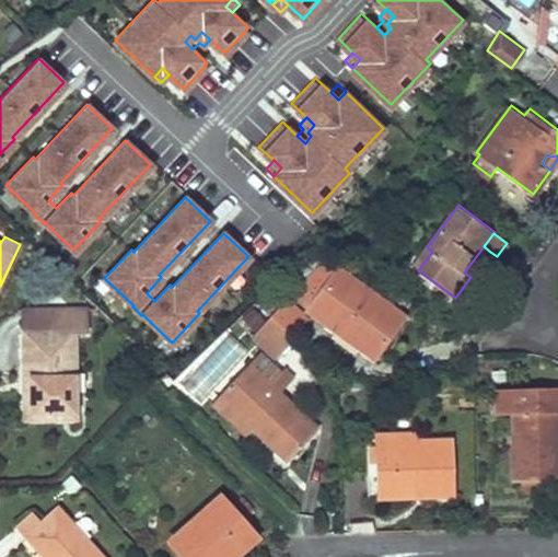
[(490,252),(484,246),(464,273),(471,277),(490,252)]
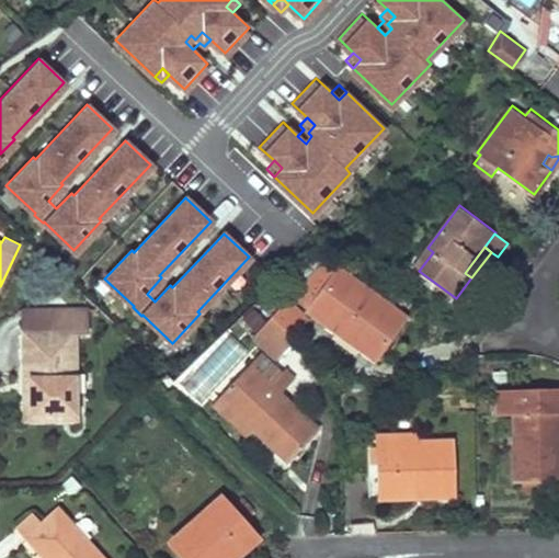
[(433,252),(428,248),(413,266),(419,271),(433,252)]
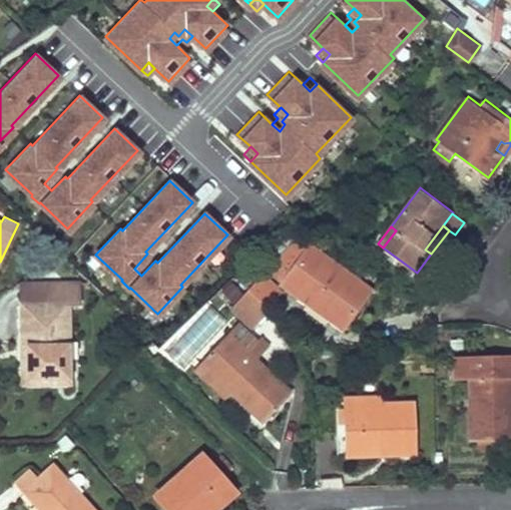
[(373,290),(308,242),(300,236),(266,270),(280,281),(345,328),(373,290)]
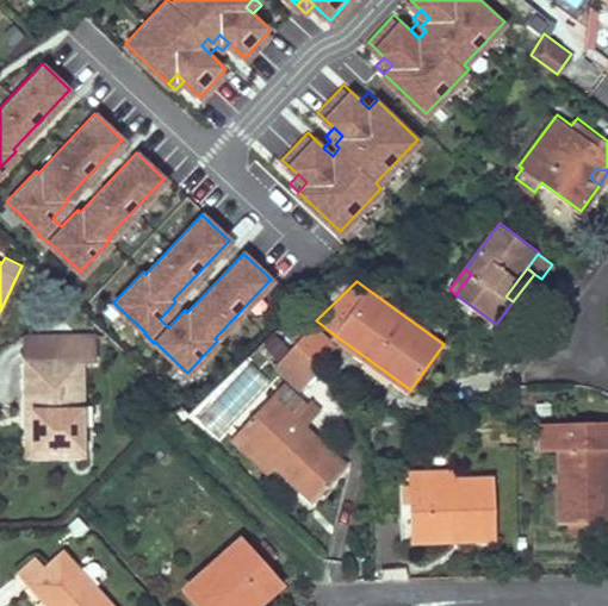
[(335,345),(312,324),(296,342),(318,362),(335,345)]
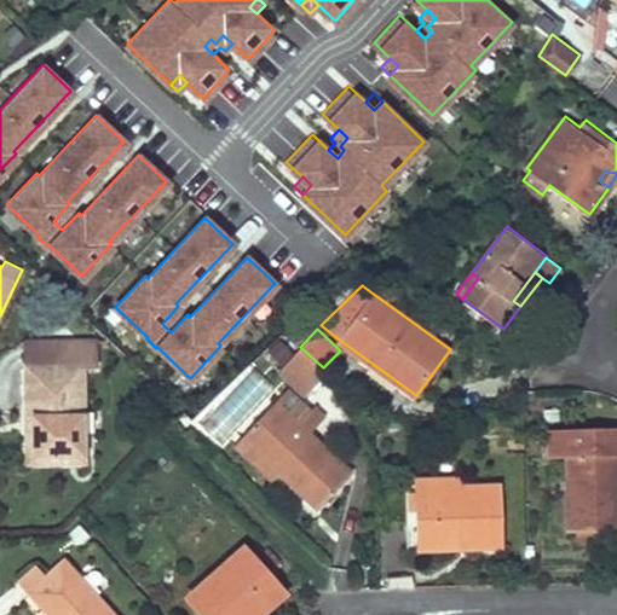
[(28,365),(27,365),(28,416),(34,416),(35,454),(85,454),(84,364),(97,364),(97,338),(53,338),(53,364),(28,365)]
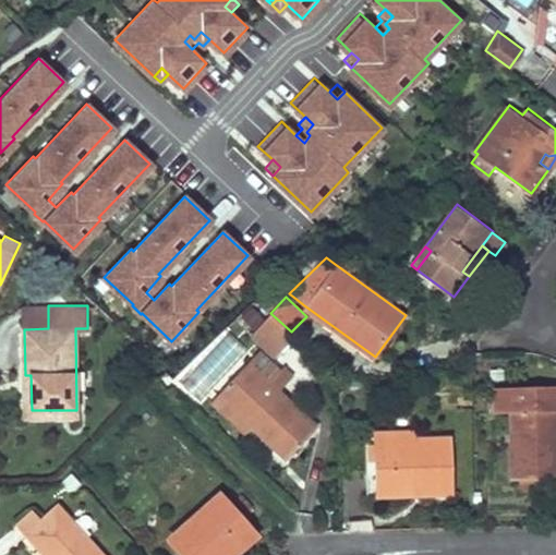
[(48,328),(48,305),(25,306),(25,329),(48,328)]
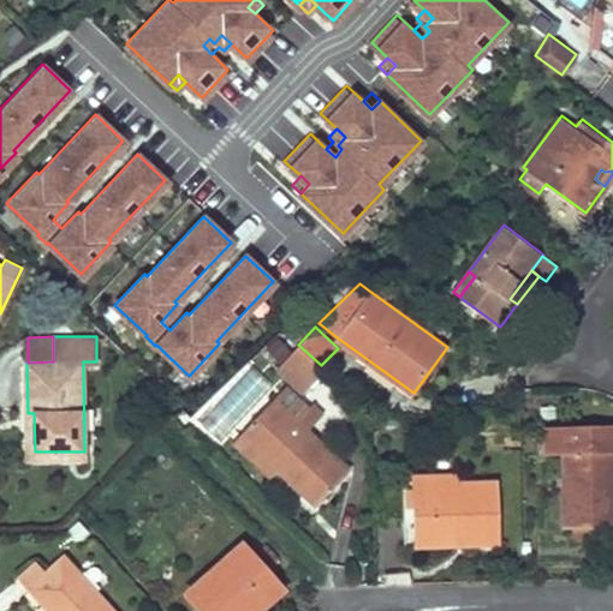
[(321,365),(298,345),(278,366),(304,391),(325,369),(321,365)]
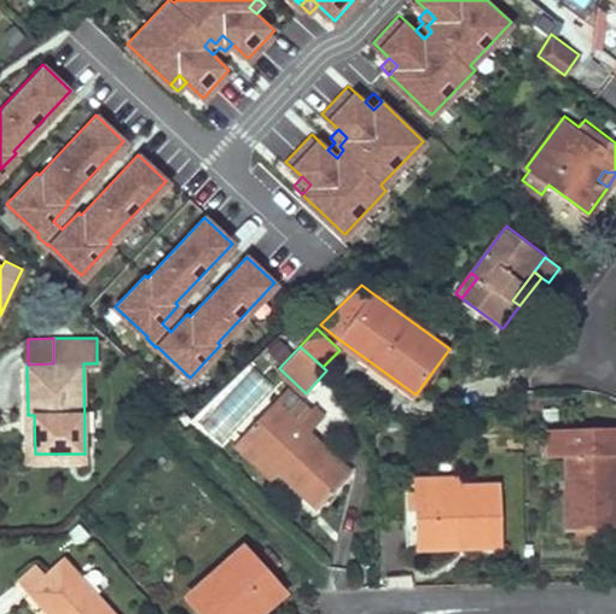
[(219,445),(277,392),(251,364),(192,417),(219,445)]
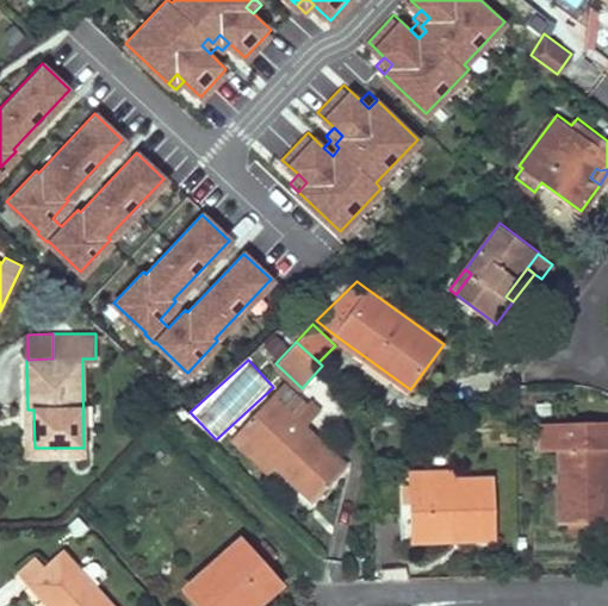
[(306,403),(284,381),(272,393),(295,414),(306,403)]
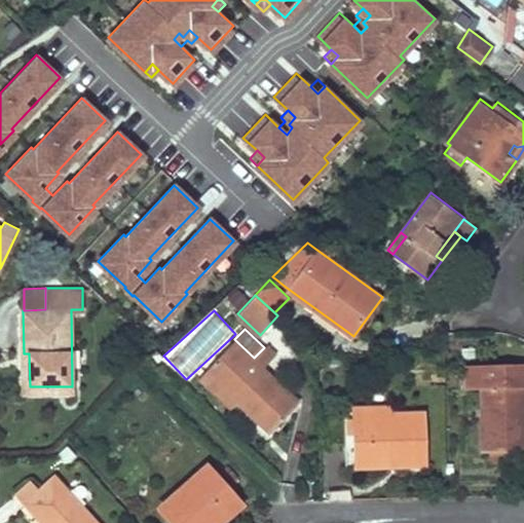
[(206,369),(237,400),(271,431),(299,401),(263,367),(276,352),(267,343),(264,347),(254,358),(234,339),(206,369)]
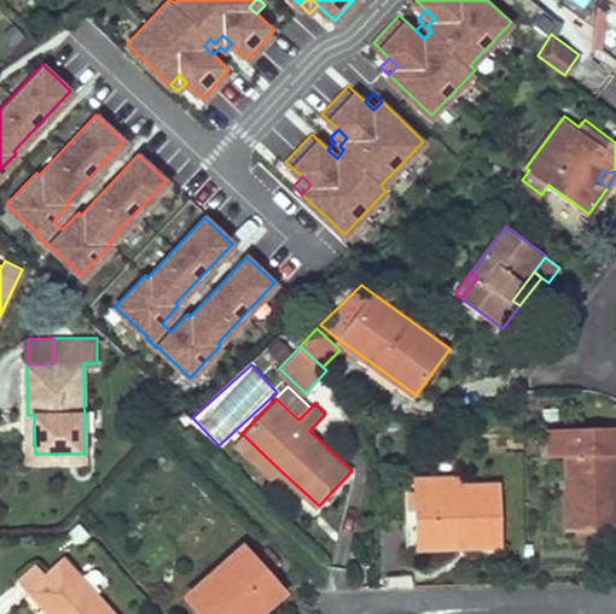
[(35,454),(34,415),(28,415),(29,463),(85,462),(85,454),(35,454)]
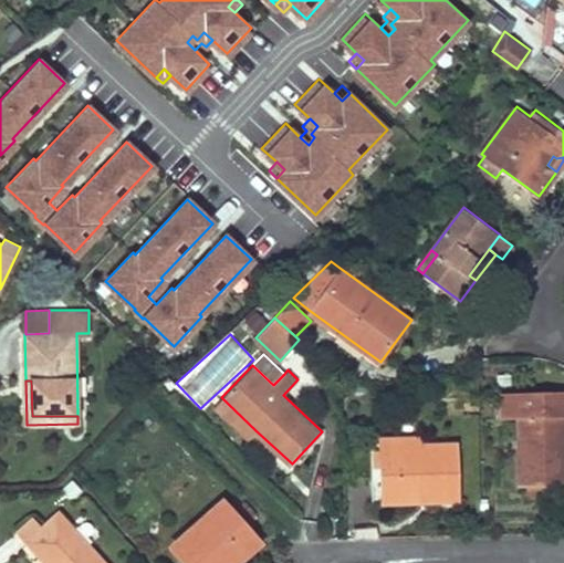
[(137,392),(144,398),(152,391),(145,384),(137,392)]
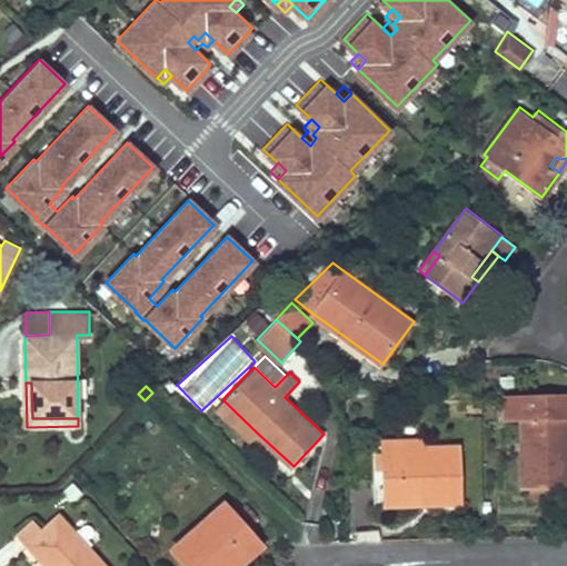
[(566,391),(506,393),(507,418),(520,418),(523,487),(530,487),(563,486),(566,486),(566,391)]
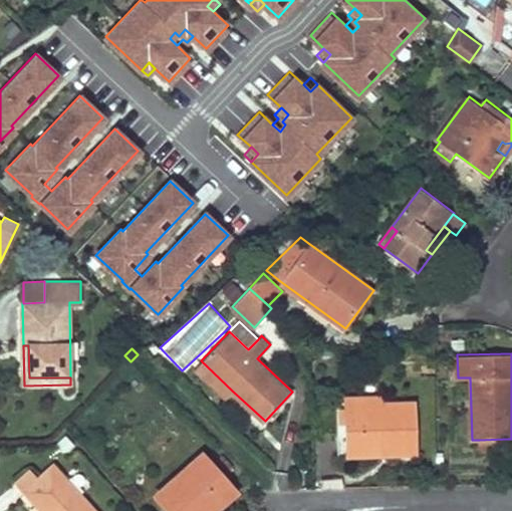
[(232,391),(201,360),(196,366),(227,396),(232,391)]
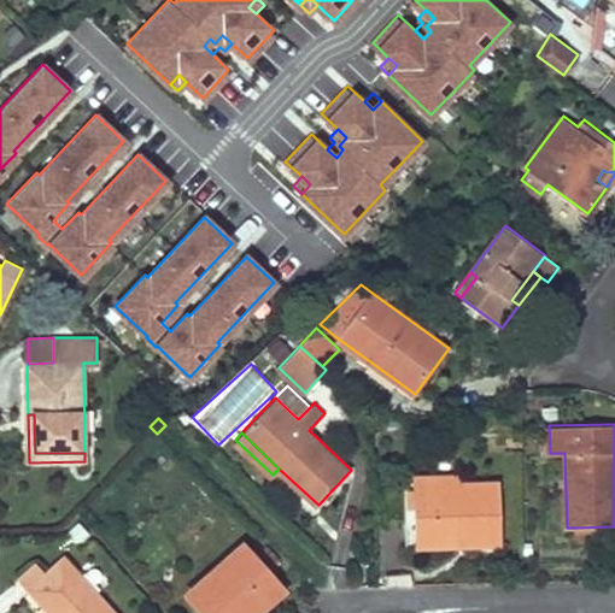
[(458,482),(458,473),(414,475),(414,484),(458,482)]
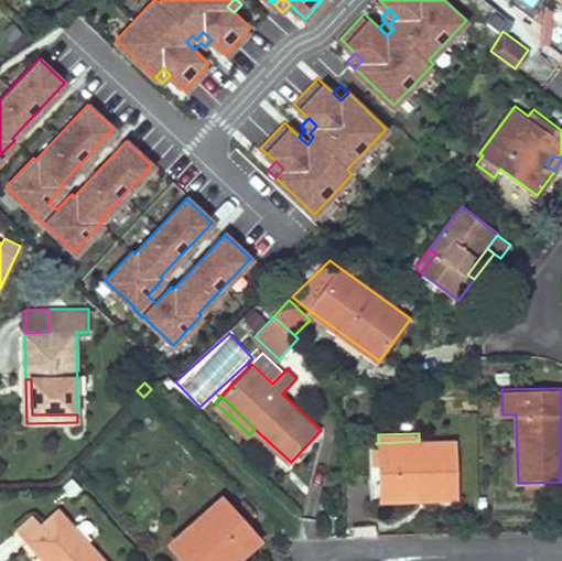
[(380,499),(379,492),(378,443),(378,434),(370,434),(373,499),(380,499)]
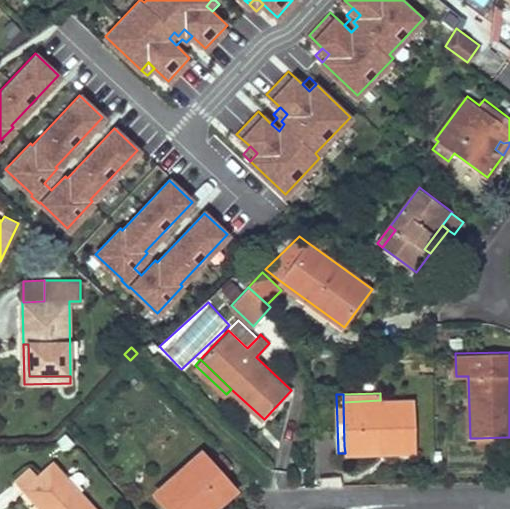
[(380,400),(343,402),(344,446),(388,444),(389,452),(416,451),(415,399),(380,400)]
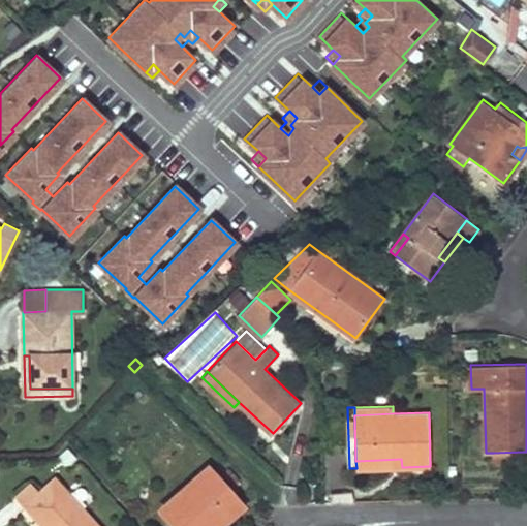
[(523,460),(523,452),(493,453),(493,461),(523,460)]
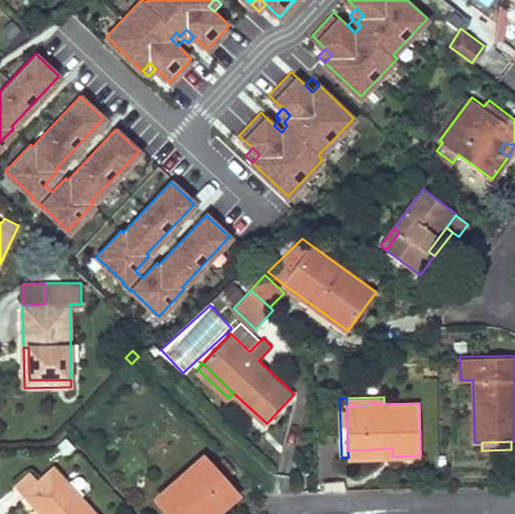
[(392,448),(347,450),(348,457),(393,456),(392,448)]
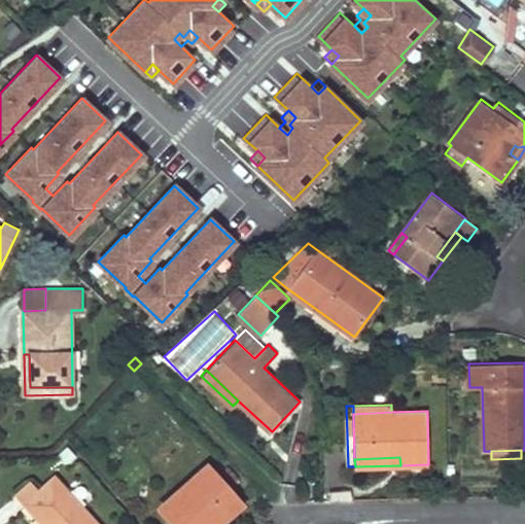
[(218,523),(242,503),(208,465),(161,508),(175,523),(218,523)]
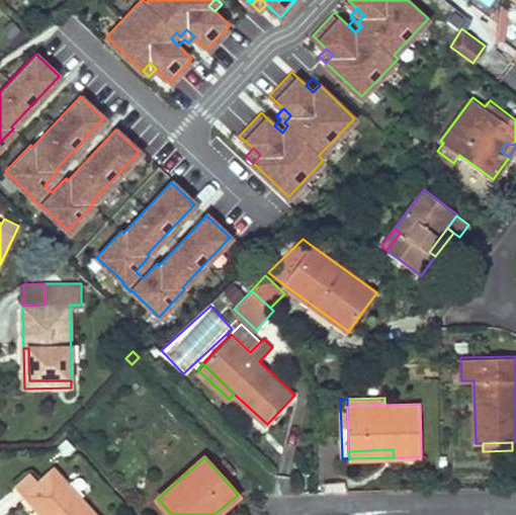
[(97,514),(54,467),(39,482),(25,494),(45,514),(49,511),(52,514),(97,514)]
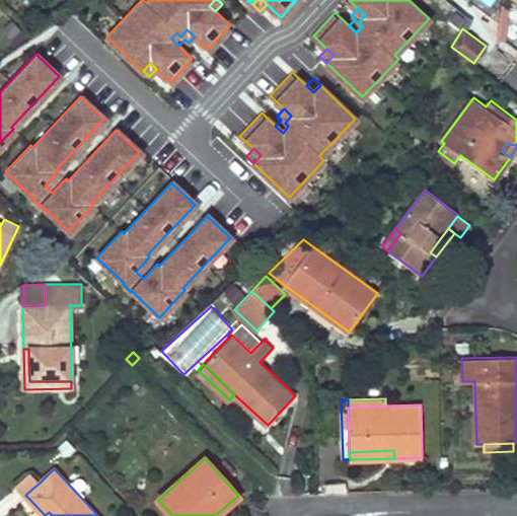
[(25,495),(40,483),(31,472),(15,487),(24,496),(25,495)]
